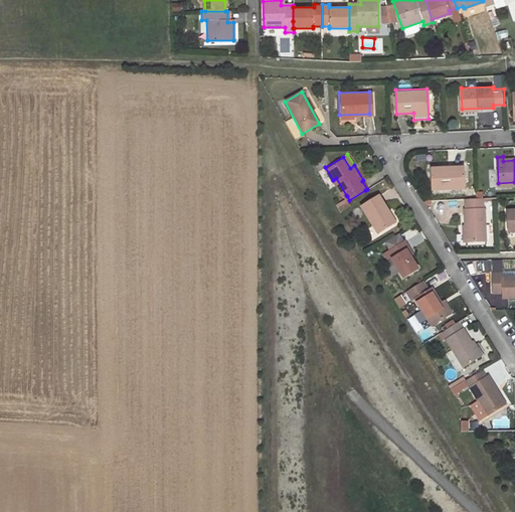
[(451,167),(432,167),(433,187),(467,186),(466,168),(463,168),(451,169),(451,167)]
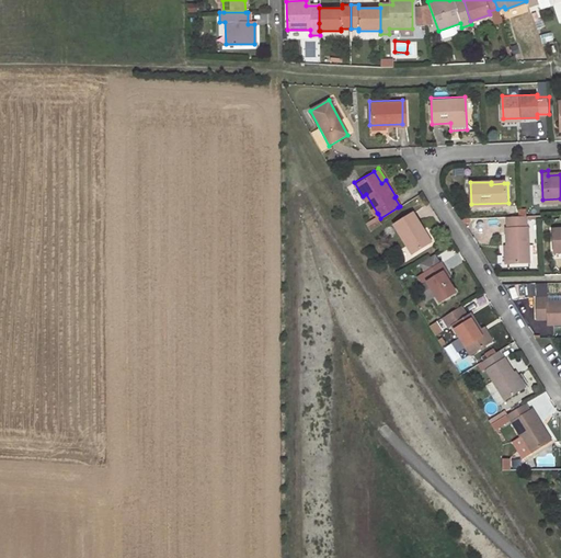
[(525,215),(541,214),(542,214),(542,207),(531,207),(531,204),(519,205),(519,215),(525,215)]
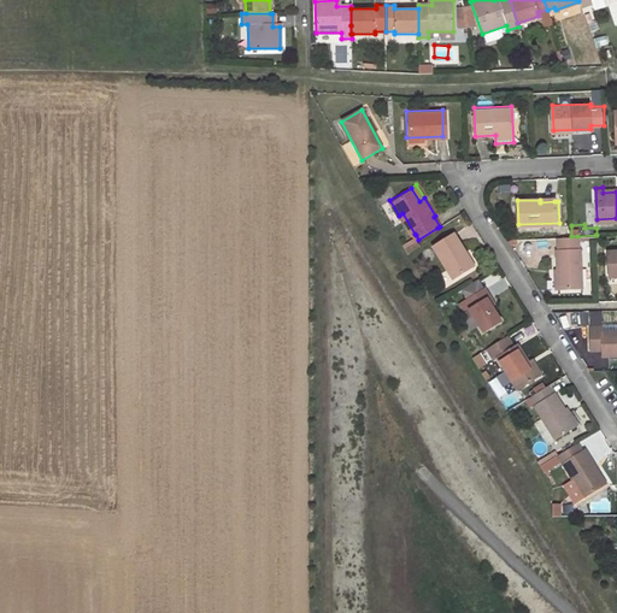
[(415,234),(403,241),(404,243),(406,247),(418,240),(416,235),(415,234)]
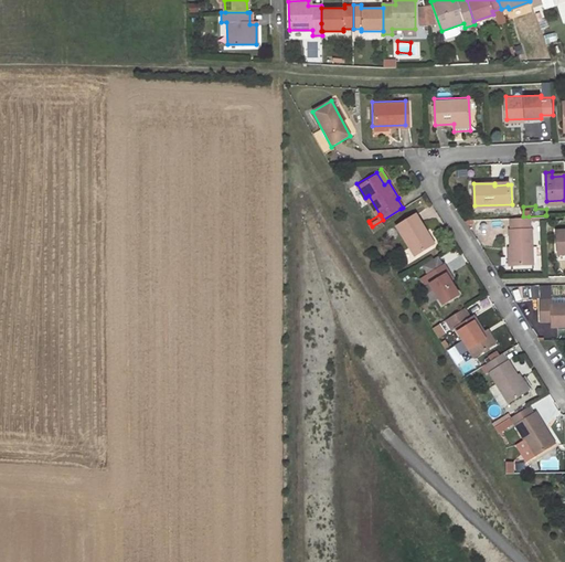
[(424,232),(413,214),(407,218),(395,225),(414,256),(429,246),(422,234),(424,232)]
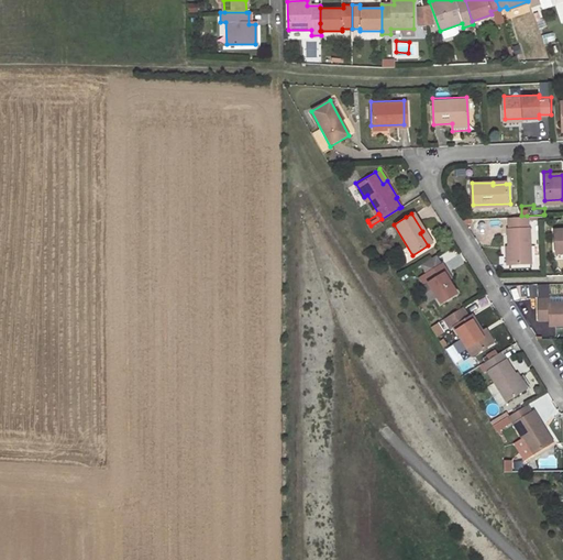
[(506,229),(508,263),(532,261),(530,228),(527,228),(527,216),(521,216),(508,216),(509,228),(506,229)]
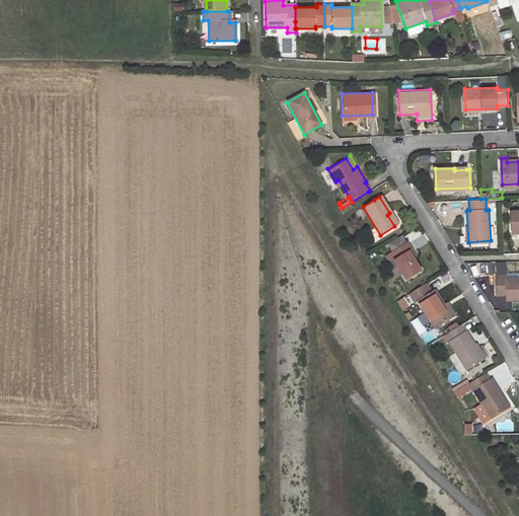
[(518,208),(509,209),(511,230),(518,229),(518,208)]
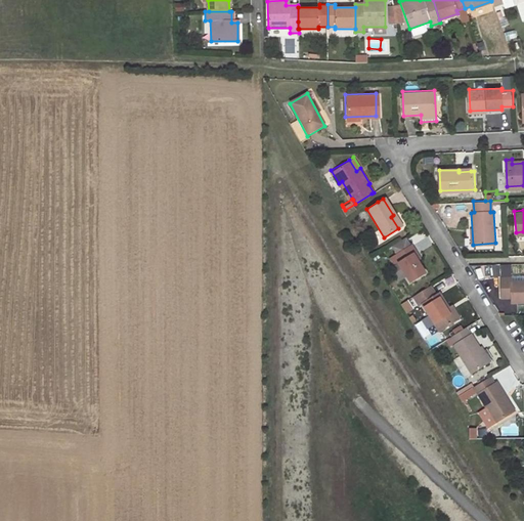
[(401,227),(393,215),(391,217),(398,228),(401,227)]
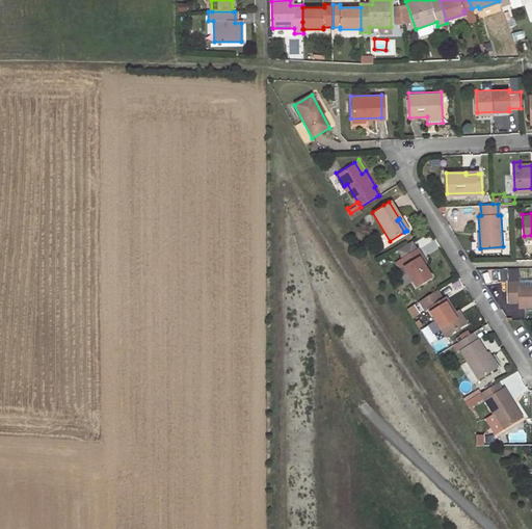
[(402,257),(417,248),(413,241),(398,250),(402,257)]
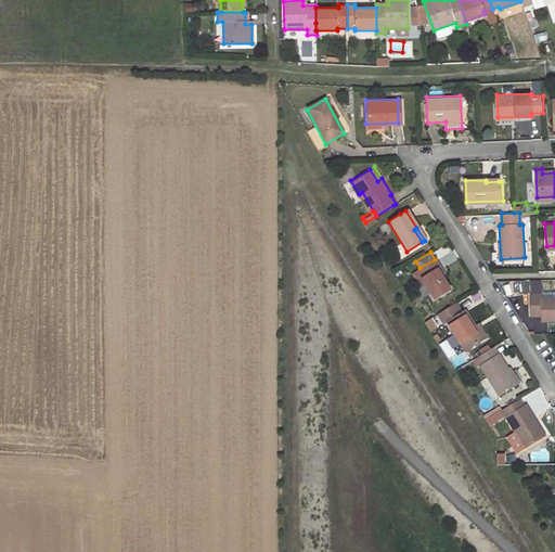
[(448,290),(440,277),(436,270),(440,268),(435,259),(420,268),(413,272),(417,281),(424,277),(424,278),(414,284),(417,290),(426,285),(434,298),(448,290)]
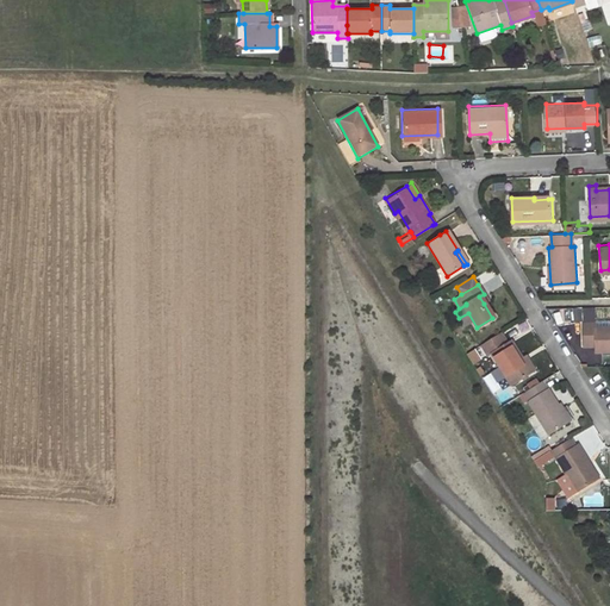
[(583,305),(560,307),(562,322),(584,318),(583,305)]
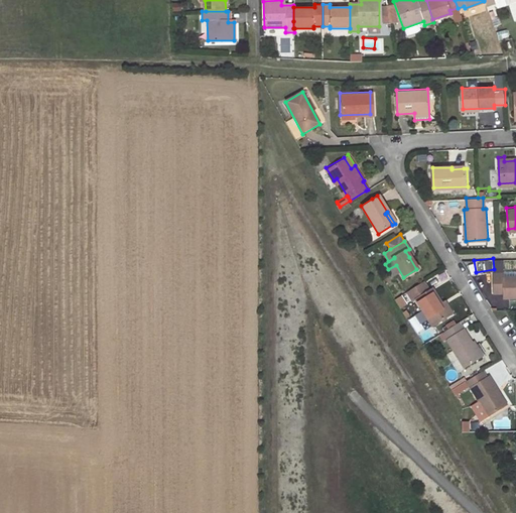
[(515,274),(503,275),(503,273),(492,274),(492,292),(504,292),(504,297),(515,296),(515,274)]
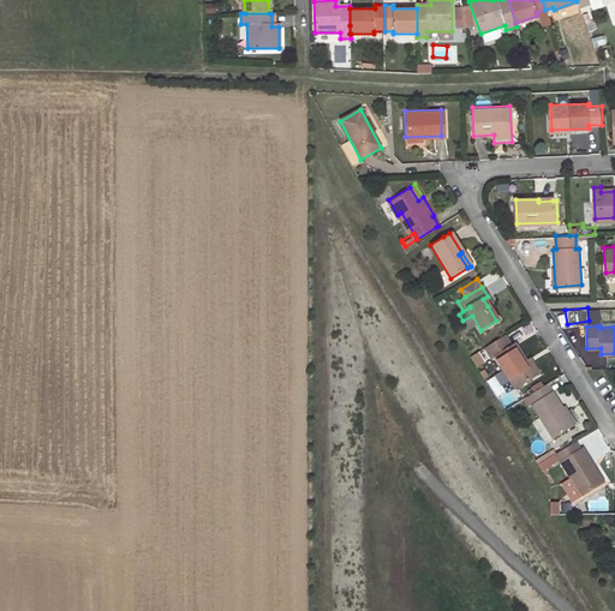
[(495,355),(514,387),(533,375),(524,359),(514,342),(509,345),(505,335),(483,348),(489,358),(495,355)]
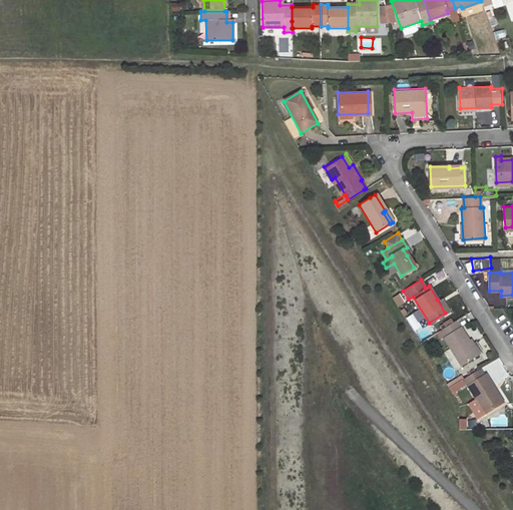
[(448,311),(440,298),(437,300),(445,313),(448,311)]
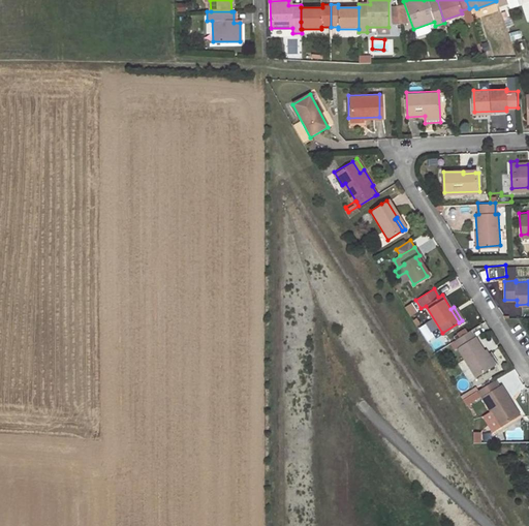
[(457,346),(474,374),(493,364),(475,335),(473,336),(470,331),(457,339),(460,344),(457,346)]
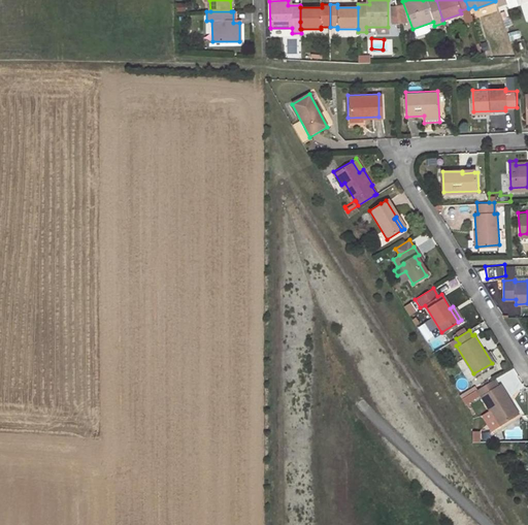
[(520,415),(499,382),(497,384),(494,379),(477,389),(480,392),(501,426),(520,415)]
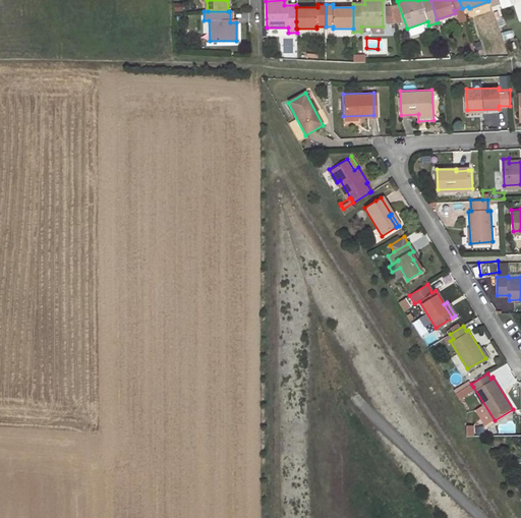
[(468,379),(454,388),(457,393),(471,384),(468,379)]
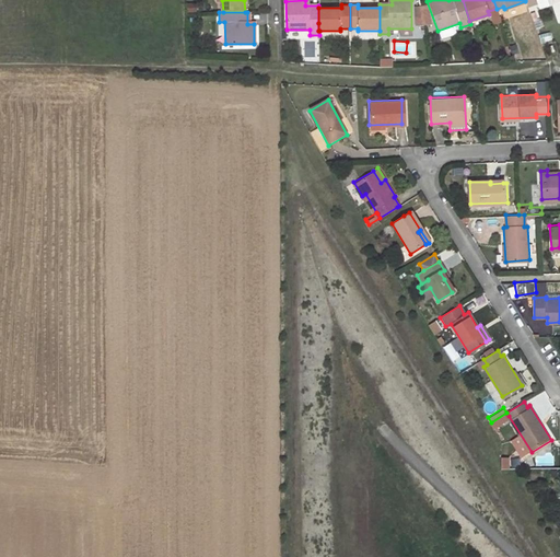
[(493,425),(509,416),(506,413),(491,422),(493,425)]
